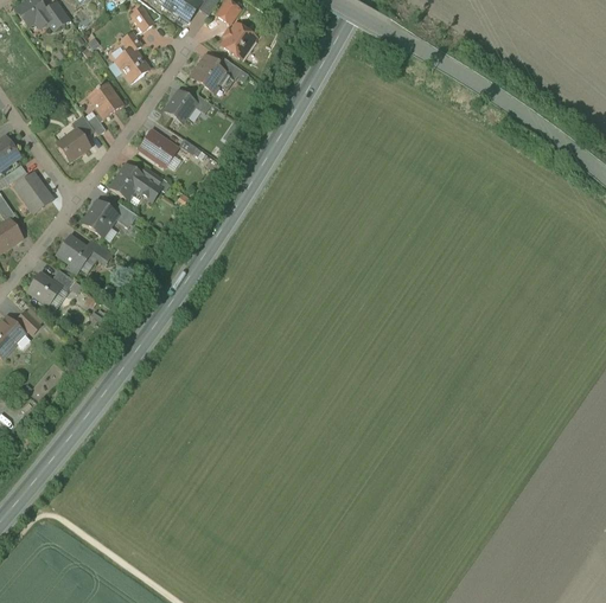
[(30,0),(17,10),(30,26),(39,19),(44,26),(52,20),(53,19),(46,11),(38,0),(30,0)]
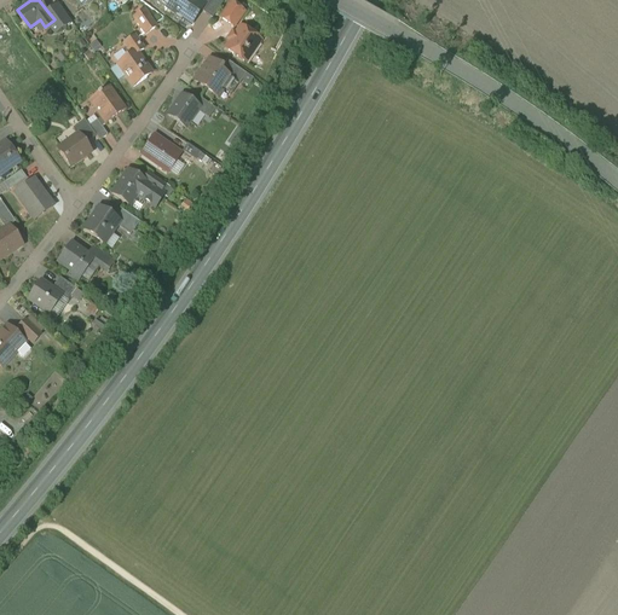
[(206,3),(202,0),(172,0),(169,5),(182,13),(192,21),(206,3)]
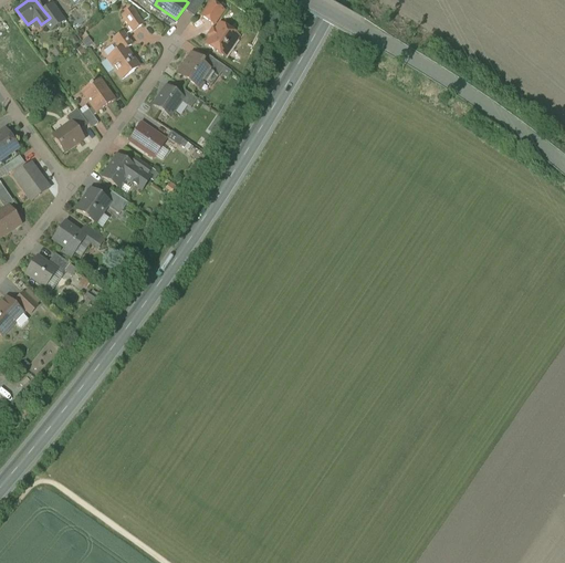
[(192,0),(187,9),(196,14),(206,0),(192,0)]
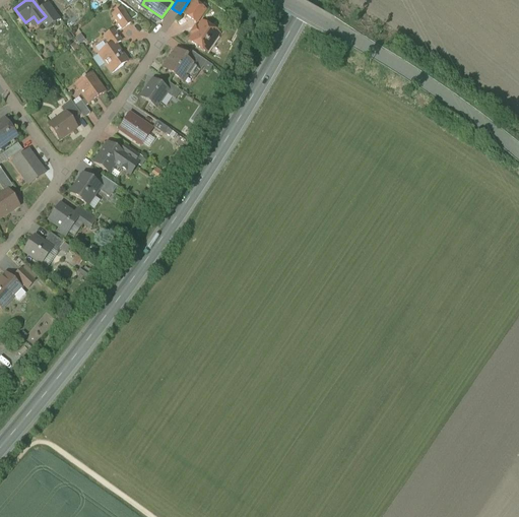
[(51,1),(40,9),(46,16),(45,17),(50,24),(61,16),(51,1)]
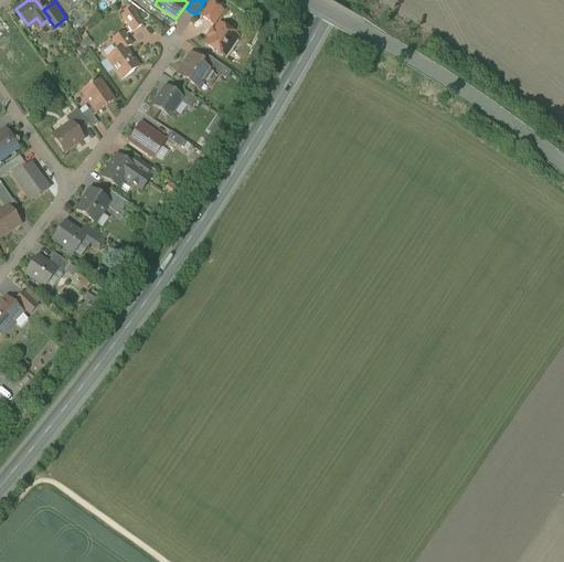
[(225,10),(212,1),(202,16),(215,24),(225,10)]
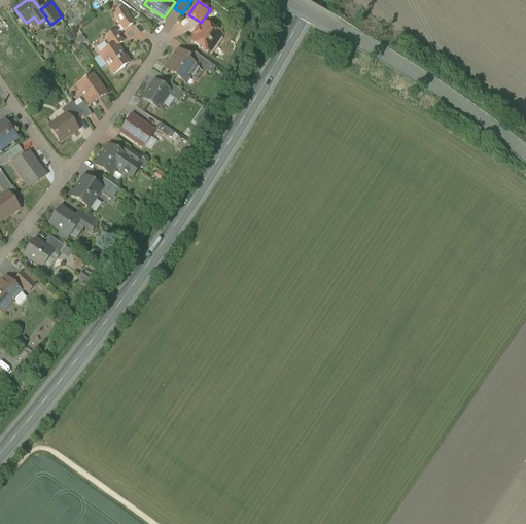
[(124,6),(115,12),(126,27),(134,21),(124,6)]
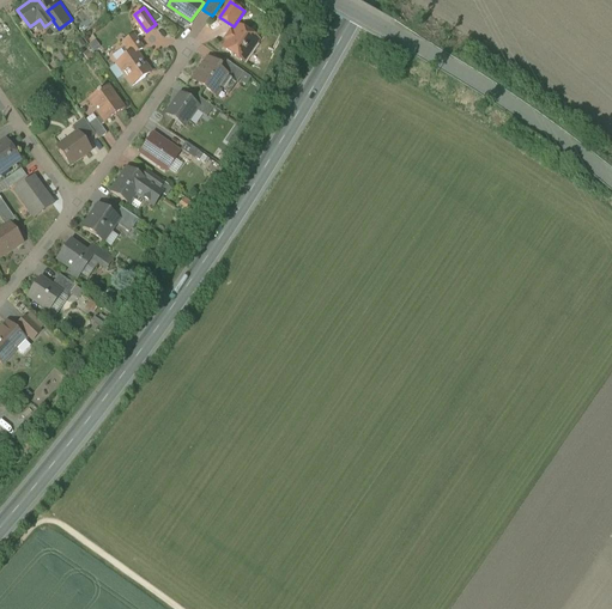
[(259,37),(240,24),(235,31),(232,30),(228,36),(230,38),(225,46),(241,56),(247,48),(250,50),(259,37)]
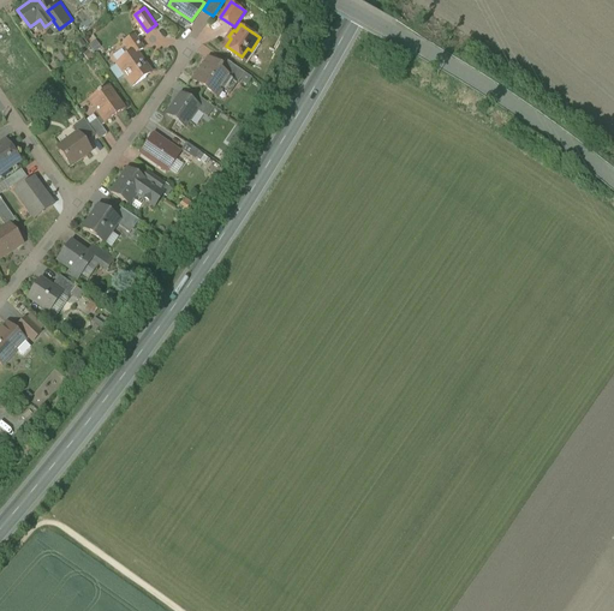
[(132,51),(127,54),(123,47),(114,54),(119,61),(118,61),(135,84),(153,71),(138,51),(144,47),(135,34),(125,41),(132,51)]
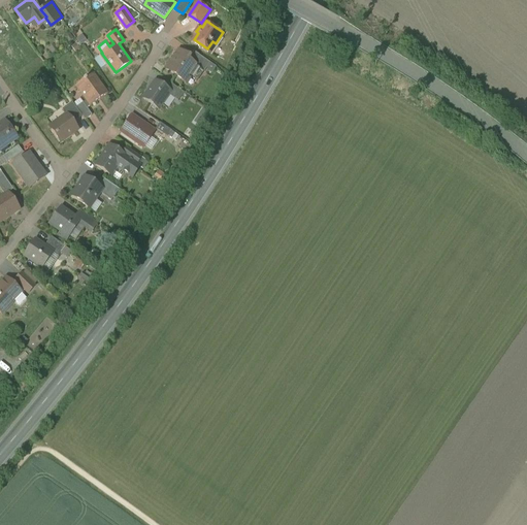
[(195,59),(182,50),(174,60),(171,58),(167,65),(177,72),(176,73),(186,79),(190,74),(197,64),(194,61),(195,59)]
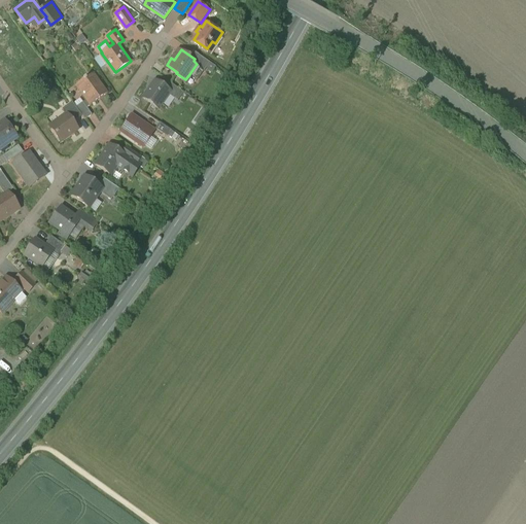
[(211,61),(200,53),(195,59),(194,61),(197,64),(204,69),(205,70),(207,66),(211,61)]
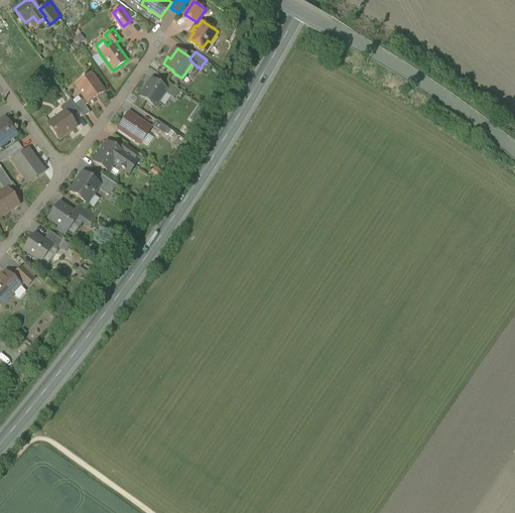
[(213,63),(207,59),(203,65),(209,69),(213,63)]
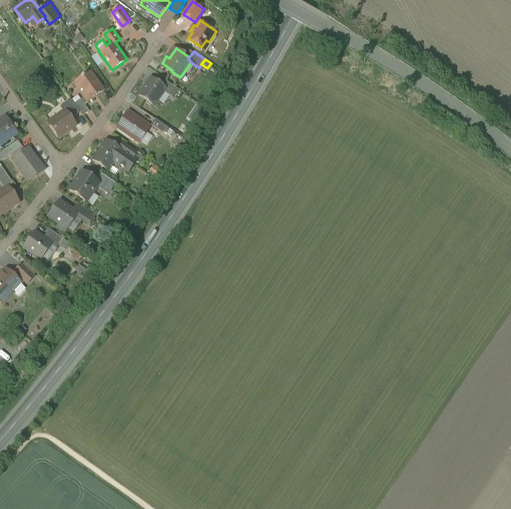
[(198,67),(191,62),(184,72),(192,77),(198,67)]
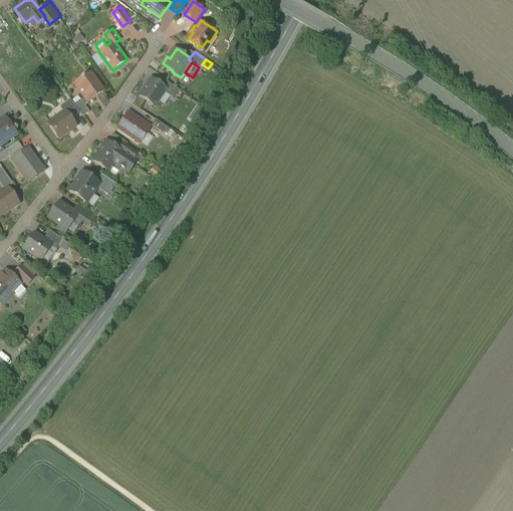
[(92,70),(74,82),(88,101),(105,88),(92,70)]
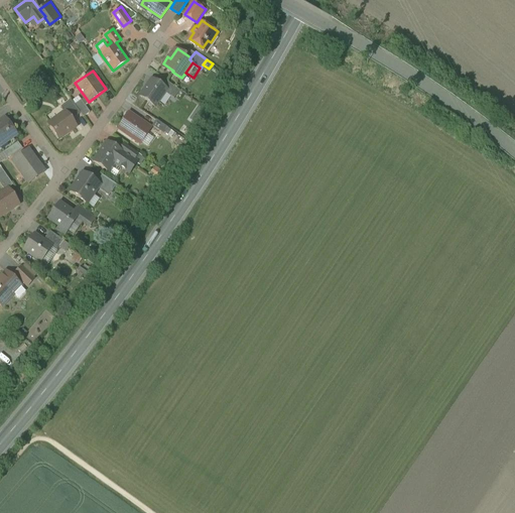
[(164,86),(153,78),(141,94),(156,104),(166,90),(167,88),(164,86)]
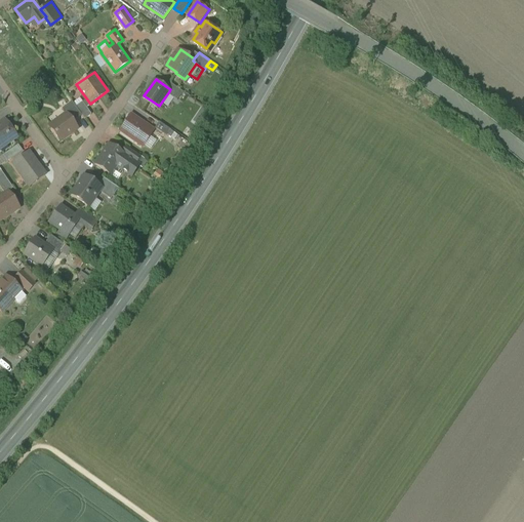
[(184,90),(171,81),(167,87),(170,89),(169,91),(177,98),(184,90)]
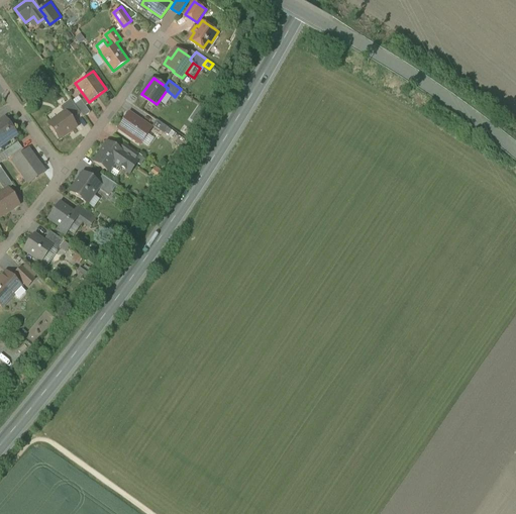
[(76,103),(72,98),(62,105),(66,110),(67,110),(72,118),(82,111),(76,103)]
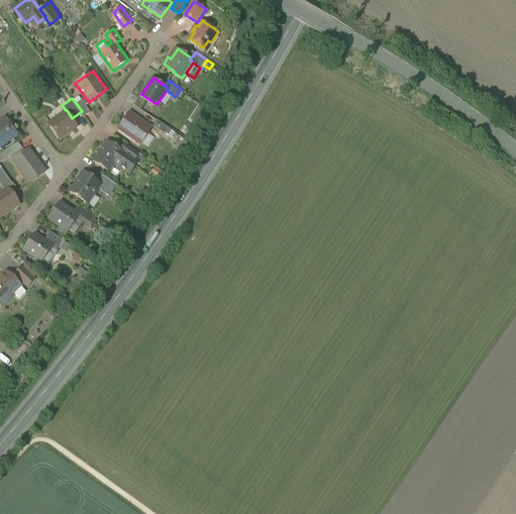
[(91,111),(82,98),(76,103),(82,111),(85,115),(91,111)]
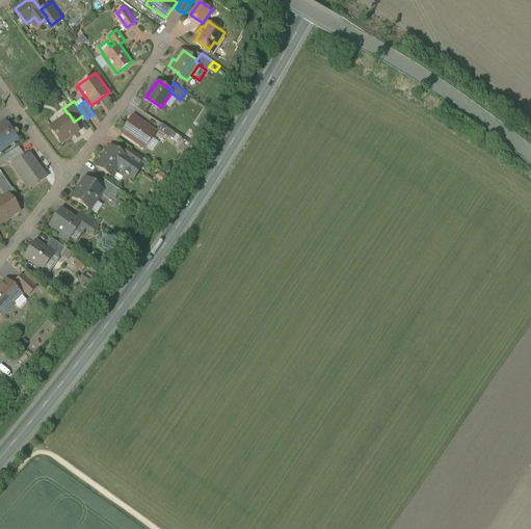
[(68,113),(51,126),(61,141),(79,129),(74,122),(69,113),(68,113)]
